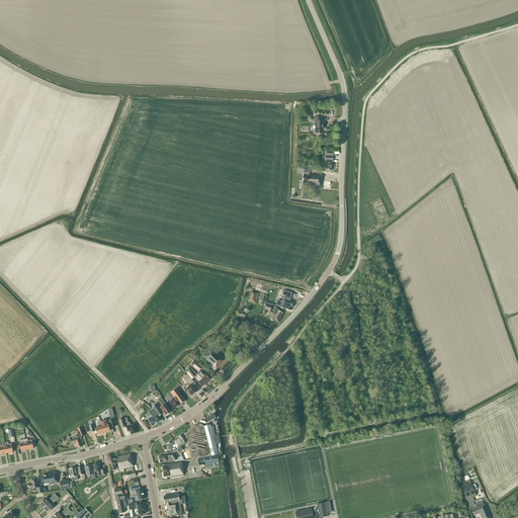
[(316,125),(315,134),(324,135),(324,126),(325,126),(325,121),(321,121),(322,117),(315,117),(314,125),(316,125)]
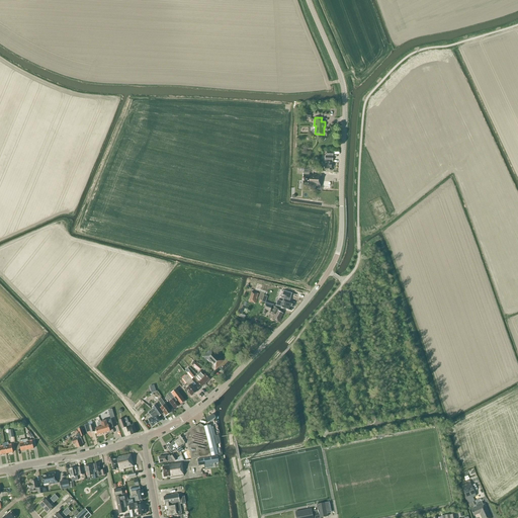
[(325,162),(325,170),(332,170),(333,156),(333,152),(327,152),(327,156),(326,156),(325,162)]
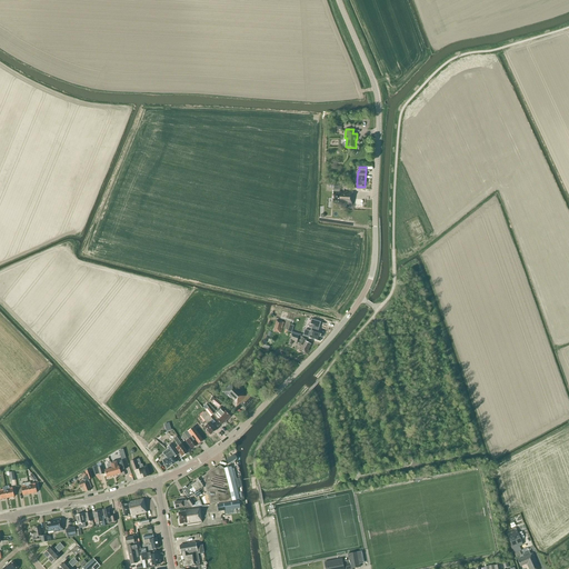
[(340,190),(333,189),(332,203),(340,205),(340,209),(347,210),(347,206),(352,206),(352,191),(340,191),(340,190)]
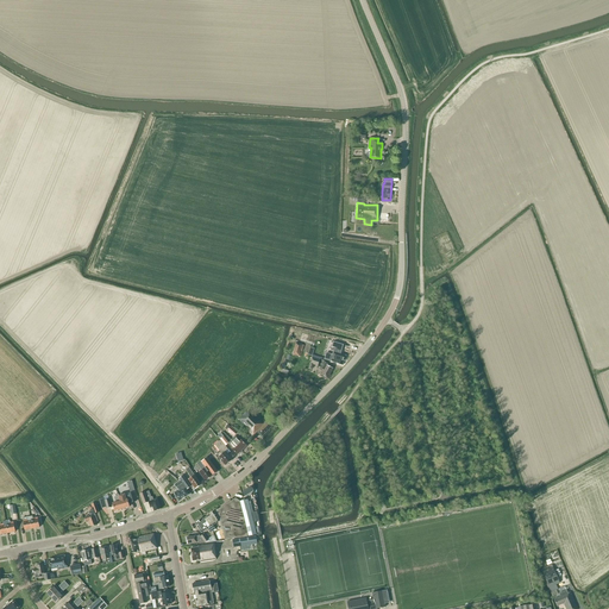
[(293,355),(301,357),(303,345),(295,343),(293,355)]
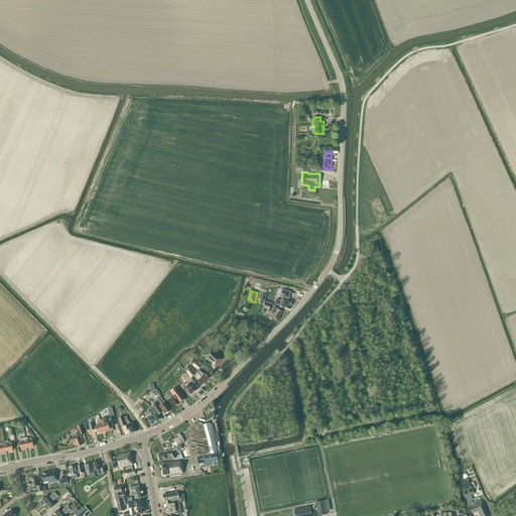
[(293,301),(282,298),(280,306),(285,308),(290,309),(291,305),(292,306),(293,301)]
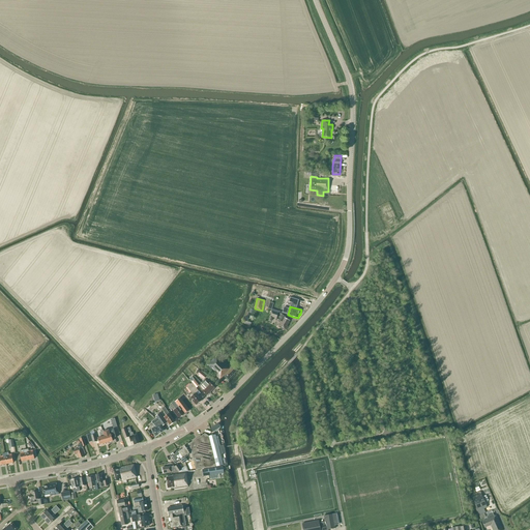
[(269,320),(271,321),(272,318),(276,319),(278,314),(271,312),(269,320)]
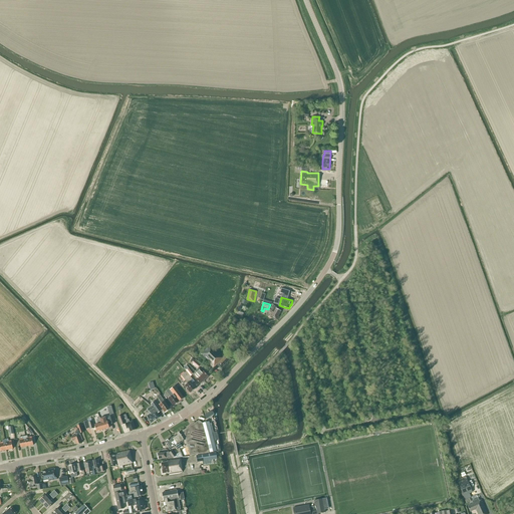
[(278,316),(281,311),(276,308),(276,307),(273,305),(270,310),(272,312),(270,316),(277,320),(279,317),(278,316)]
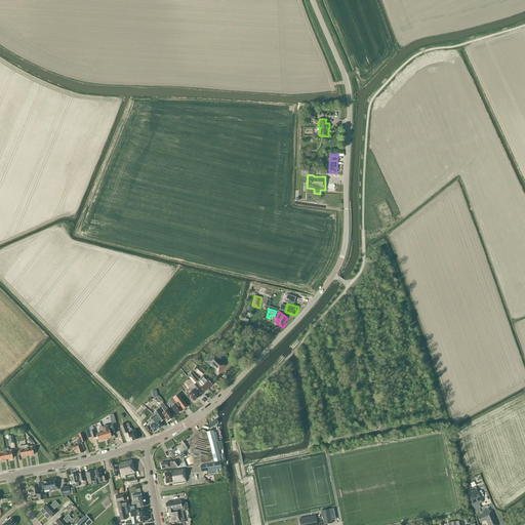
[(221,372),(226,376),(236,367),(231,362),(229,364),(215,352),(205,363),(217,376),(221,372)]
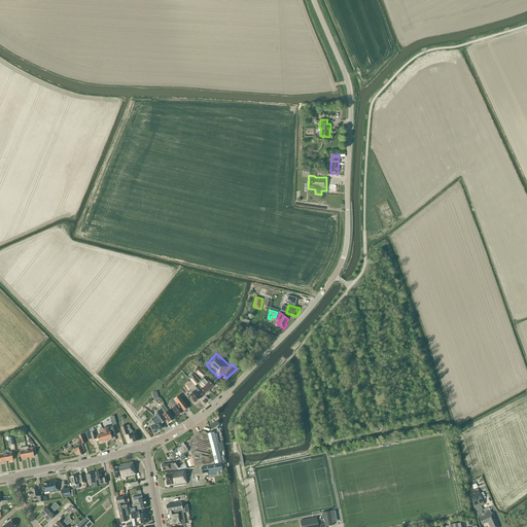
[(201,381),(209,390),(213,386),(208,381),(208,382),(204,378),(200,381),(201,381)]
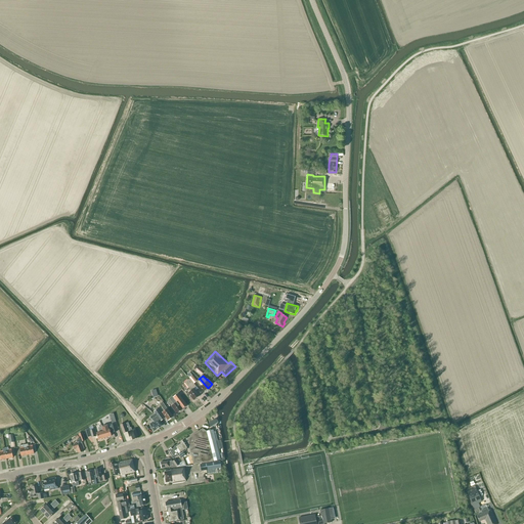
[(189,379),(184,383),(190,391),(188,393),(193,400),(200,396),(195,391),(198,389),(189,379)]
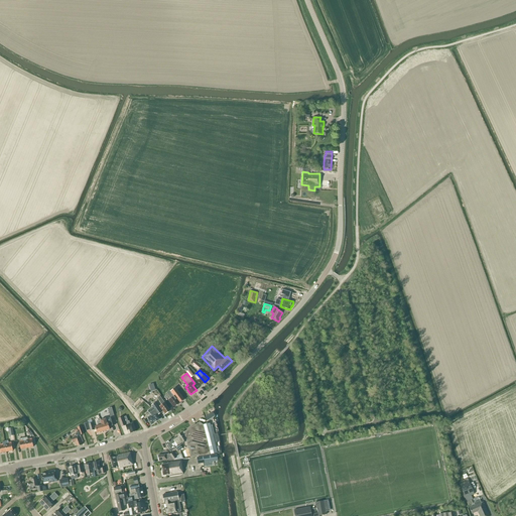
[(201,386),(205,382),(197,373),(194,376),(197,380),(197,381),(201,386)]
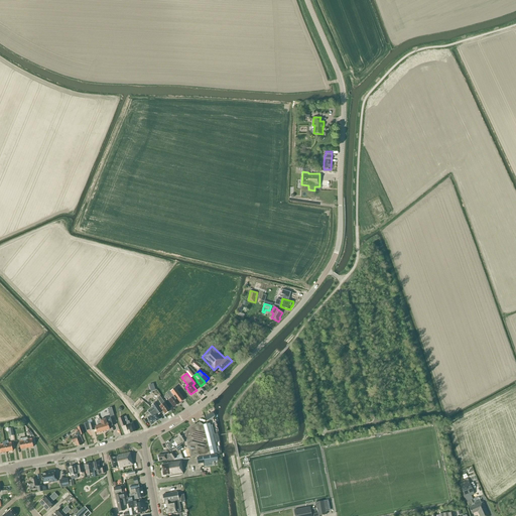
[(184,400),(175,388),(170,391),(169,390),(166,393),(170,398),(168,400),(174,407),(184,400)]
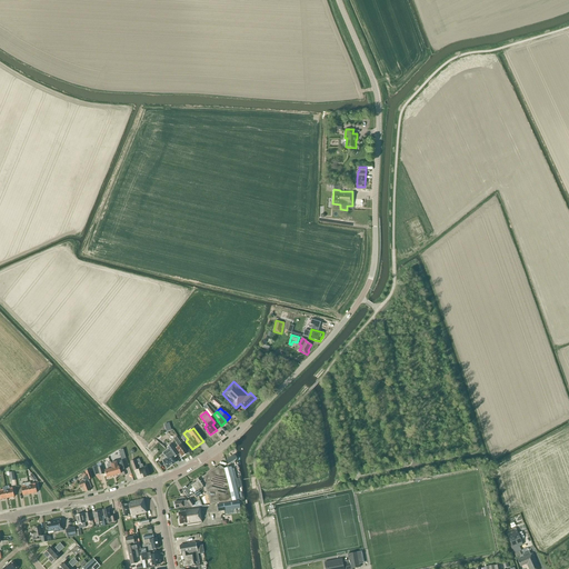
[(176,448),(182,457),(188,453),(178,440),(177,437),(173,439),(176,441),(179,447),(176,448)]
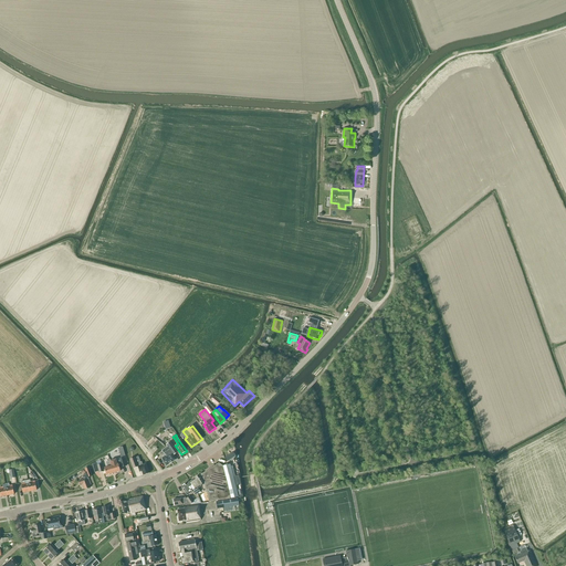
[(175,460),(171,456),(173,454),(174,456),(177,452),(170,442),(166,446),(167,447),(161,451),(165,457),(161,459),(166,467),(175,460)]
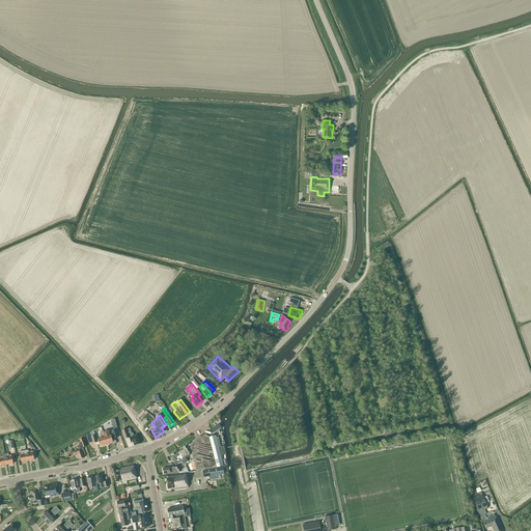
[(211,429),(213,432),(221,428),(219,424),(211,429)]
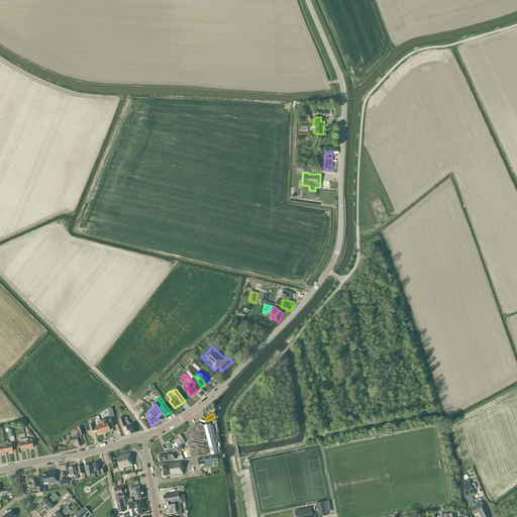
[(123,418),(119,419),(118,419),(121,428),(126,426),(127,431),(129,430),(131,434),(136,432),(133,423),(130,425),(129,422),(128,422),(126,417),(123,418)]
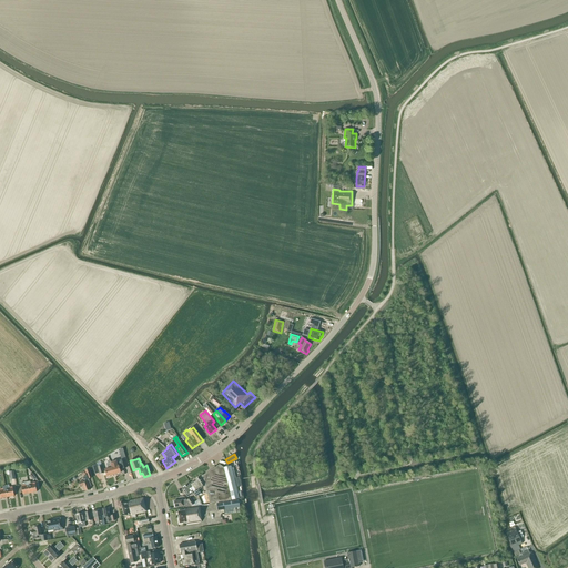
[(117,462),(110,463),(113,475),(120,473),(119,467),(121,466),(122,469),(127,468),(124,459),(120,460),(120,463),(117,464),(117,462)]
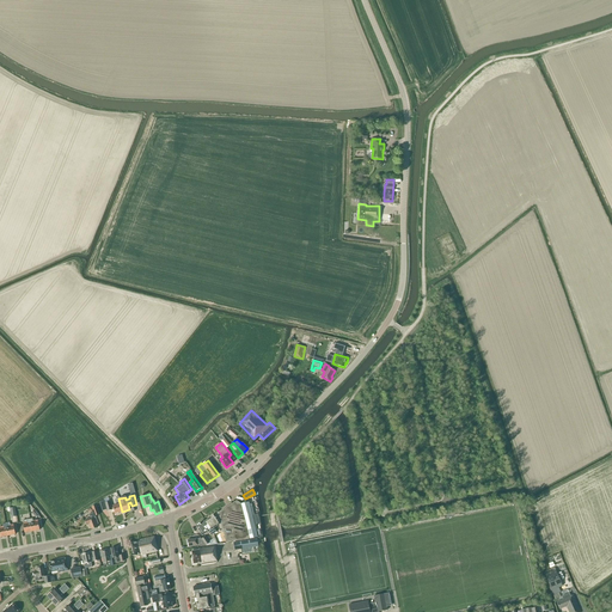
[(214,515),(220,524),(221,524),(226,543),(258,538),(249,502),(240,505),(237,501),(214,515)]
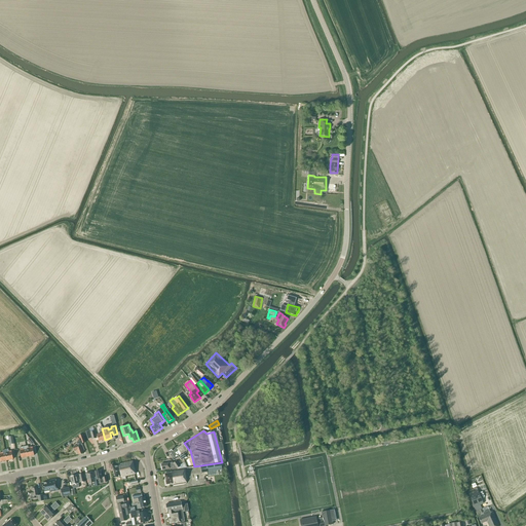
[(81,444),(85,442),(82,435),(78,436),(80,441),(76,442),(77,445),(73,447),(74,451),(77,450),(79,455),(83,454),(82,452),(84,451),(81,444)]
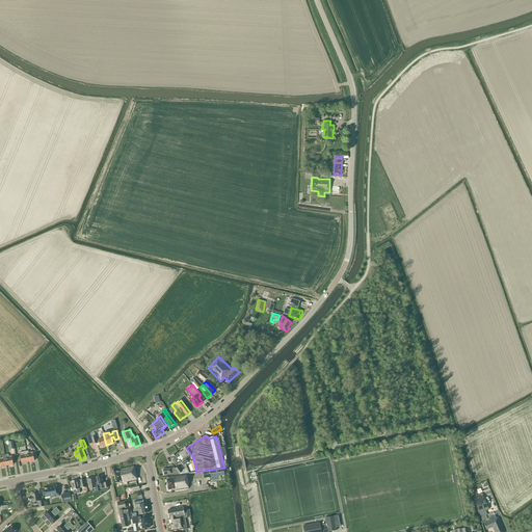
[(188,462),(186,459),(191,455),(186,448),(179,453),(186,463),(188,462)]
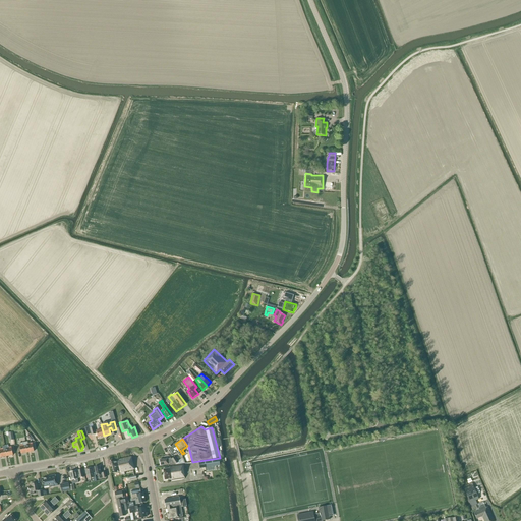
[(25,443),(25,446),(27,453),(34,452),(33,443),(27,444),(27,442),(25,443)]
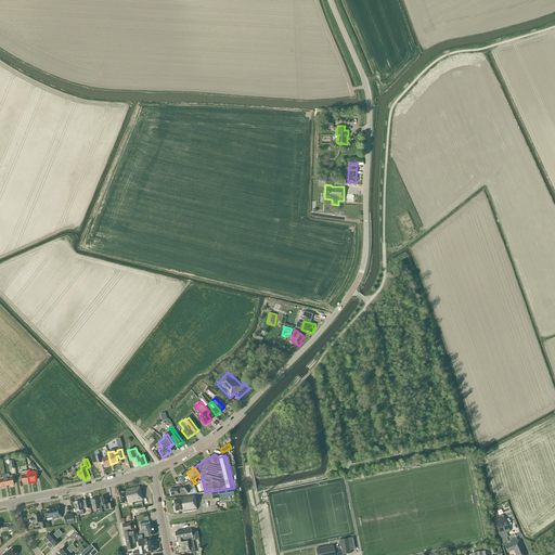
[(178,477),(183,486),(190,481),(192,486),(194,483),(186,473),(178,477)]
